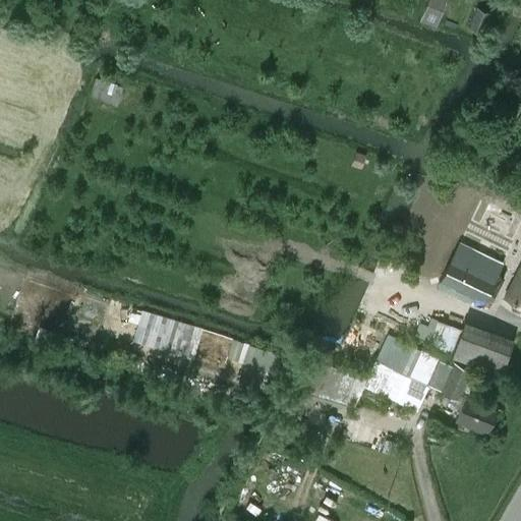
[(445,0),(427,0),(420,20),(436,26),(445,0)]
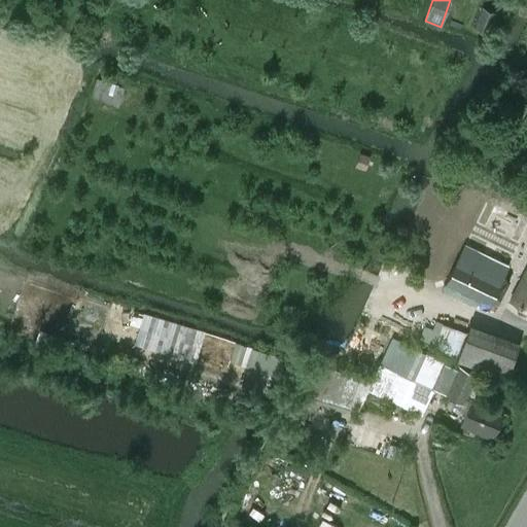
[(490,33),(497,13),(482,8),(475,28),(490,33)]
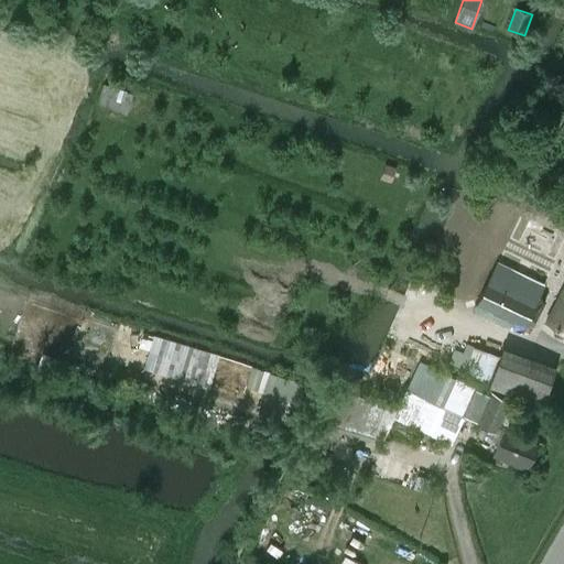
[(104,84),(98,104),(127,114),(133,94),(104,84)]
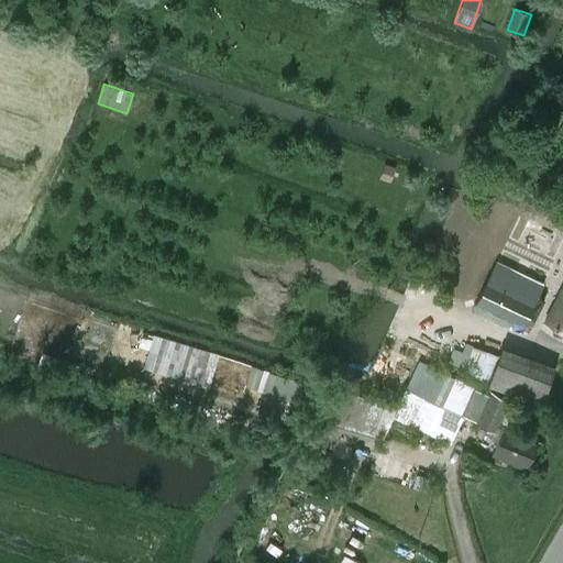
[(384,166),(381,176),(390,178),(394,168),(384,166)]
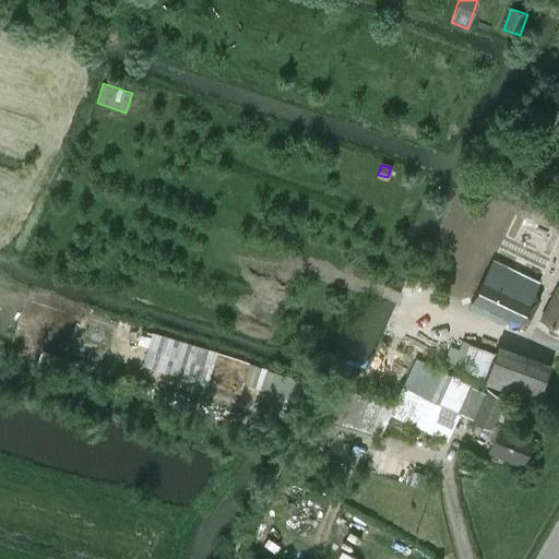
[(0,241),(6,245),(10,229),(0,225),(0,241)]
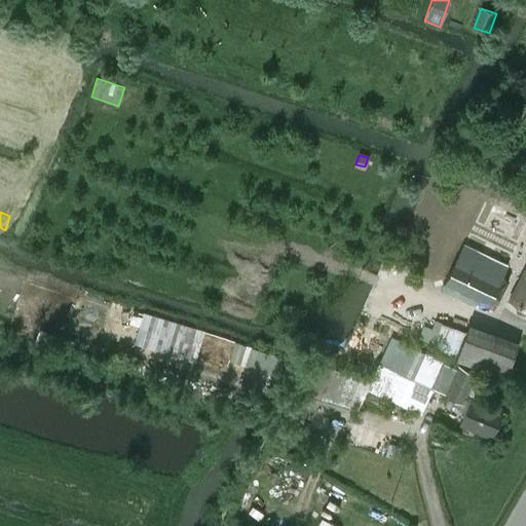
[(456,260),(445,284),(489,305),(500,282),(456,260)]
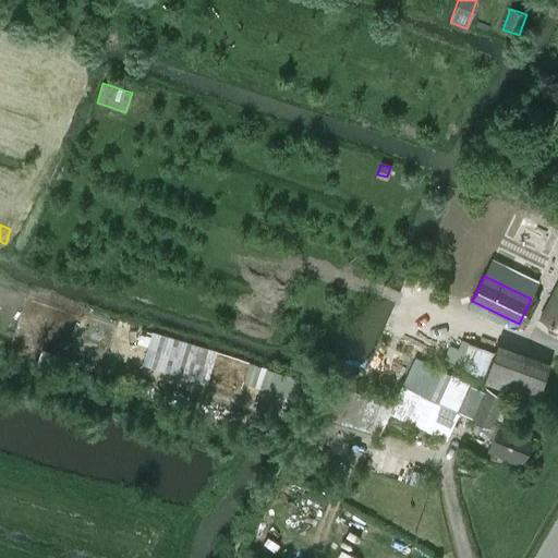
[(557,328),(557,283),(540,318),(557,328)]
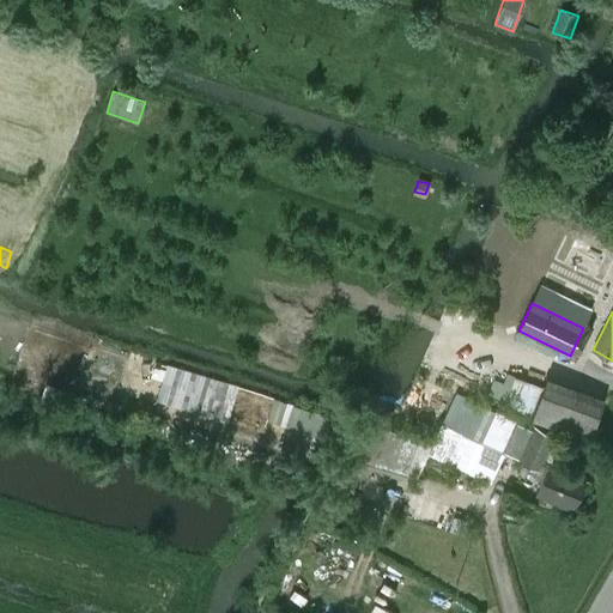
[(157,399),(228,422),(238,386),(169,364),(157,399)]
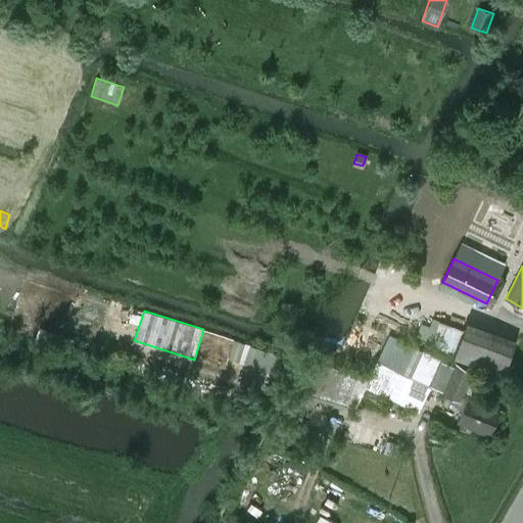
[(503,374),(514,345),(465,326),(464,330),(440,321),(430,346),(503,374)]
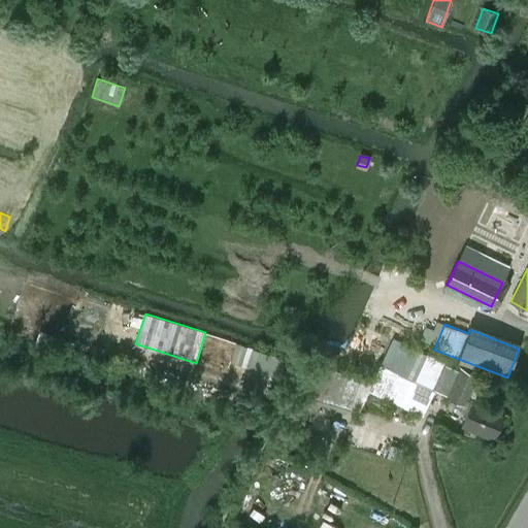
[(314,362),(303,394),(359,409),(369,389),(423,415),(435,389),(464,403),(460,413),(466,416),(461,426),(494,440),(506,414),(468,396),(477,375),(461,367),(459,370),(392,340),(372,382),(314,362)]
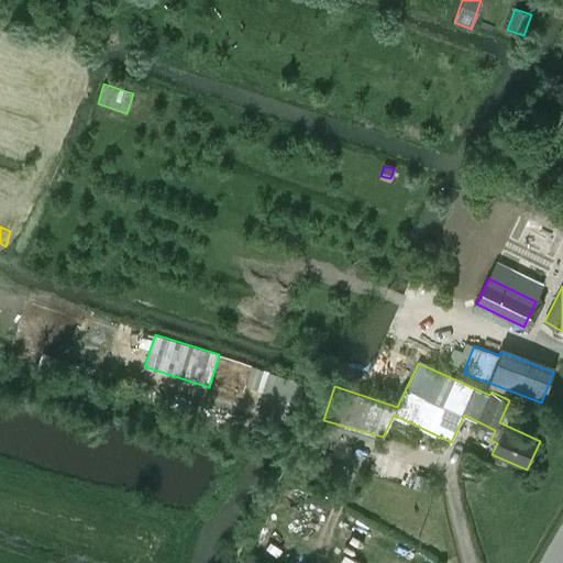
[(417,475),(414,487),(428,492),(431,478),(417,475)]
